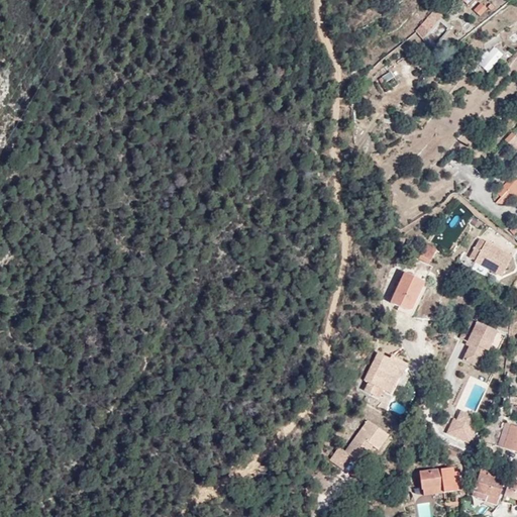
[(487,8),(482,3),(475,10),(481,15),(487,8)]
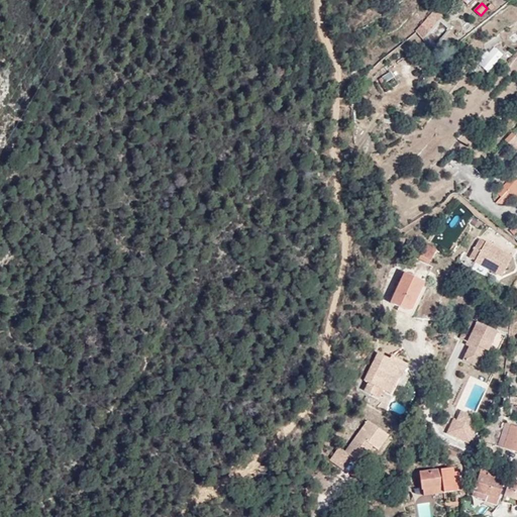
[(416,30),(417,32),(422,38),(442,15),(435,9),(416,30)]
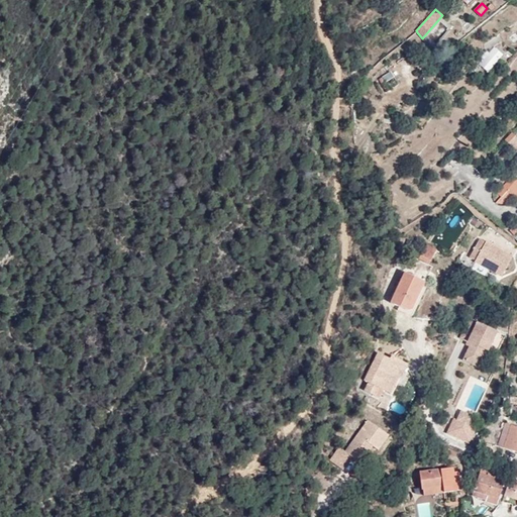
[(484,62),(490,70),(507,56),(501,47),(484,62)]
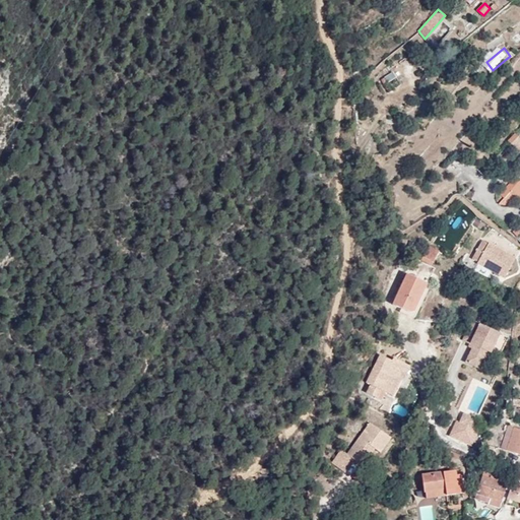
[(515,133),(508,140),(512,144),(519,137),(515,133)]
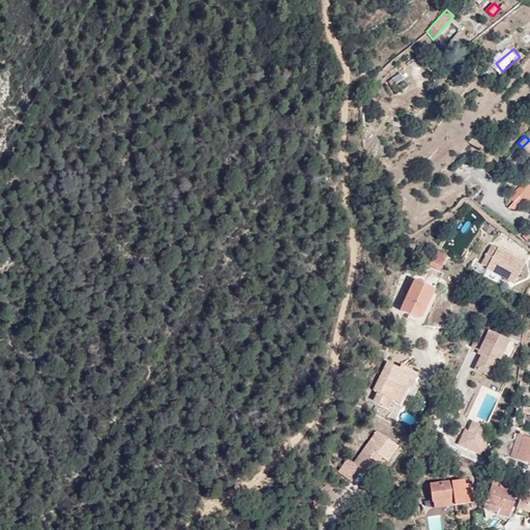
[(508,198),(512,201),(518,195),(528,183),(524,180),(508,198)]
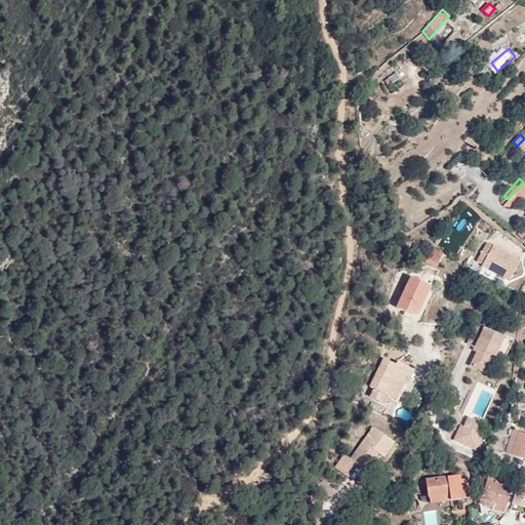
[(513,193),(519,198),(523,201),(524,198),(524,184),(523,182),(513,193)]
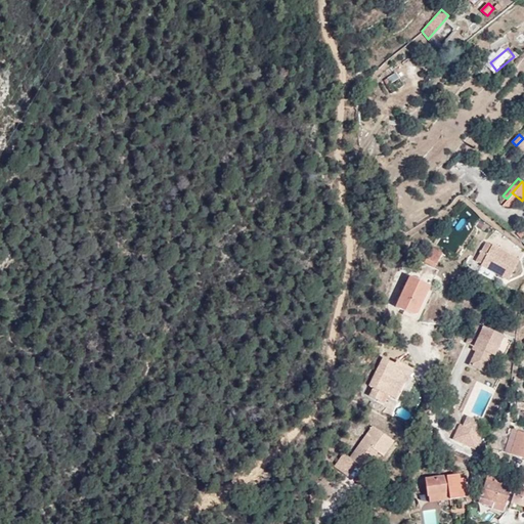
[(511,206),(518,198),(512,192),(507,199),(503,204),(511,206)]
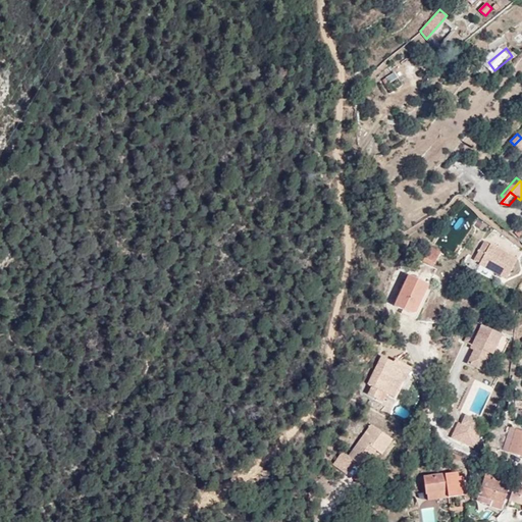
[(489,245),(483,242),(474,259),(480,262),(479,264),(507,278),(517,259),(503,251),(502,252),(498,250),(499,248),(490,244),(489,245)]
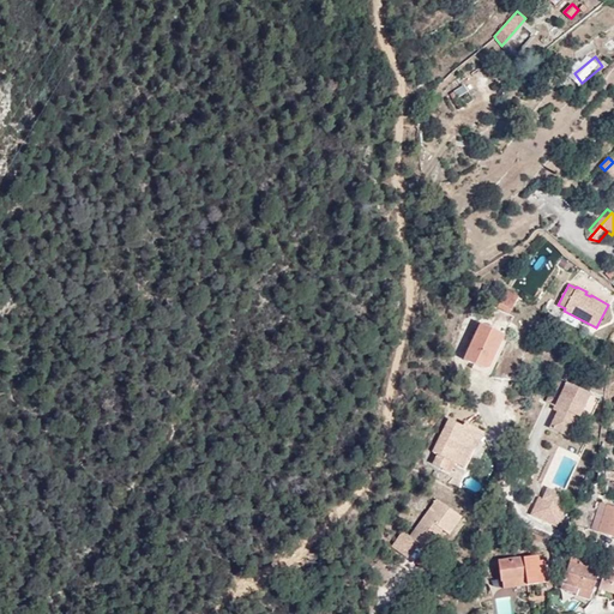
[(518,296),(506,290),(497,306),(509,313),(518,296)]
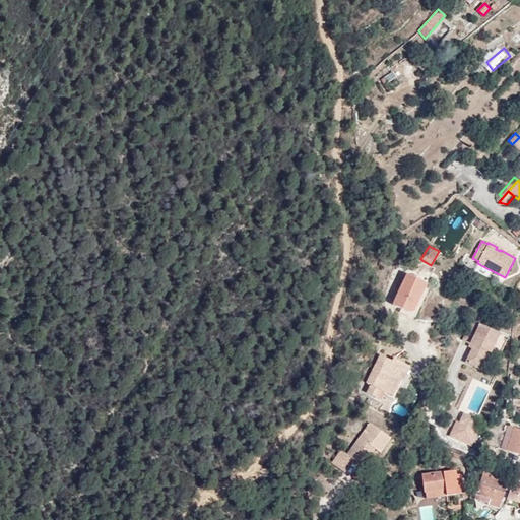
[(412,314),(427,283),(407,273),(392,305),(412,314)]
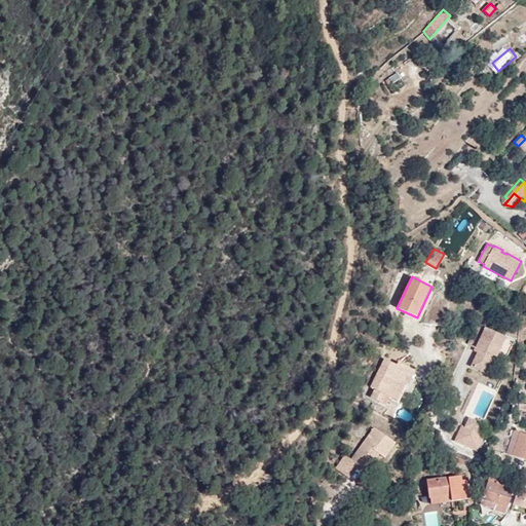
[(479,348),(477,352),(470,366),(483,372),(491,355),(494,357),(504,337),(477,324),(467,344),(475,347),(479,348)]
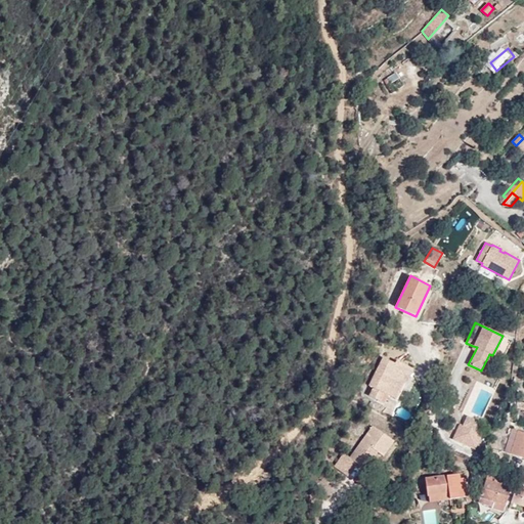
[(393,367),(395,364),(383,357),(368,386),(374,388),(369,395),(380,401),(384,393),(394,398),(403,382),(396,378),(400,372),(393,367)]
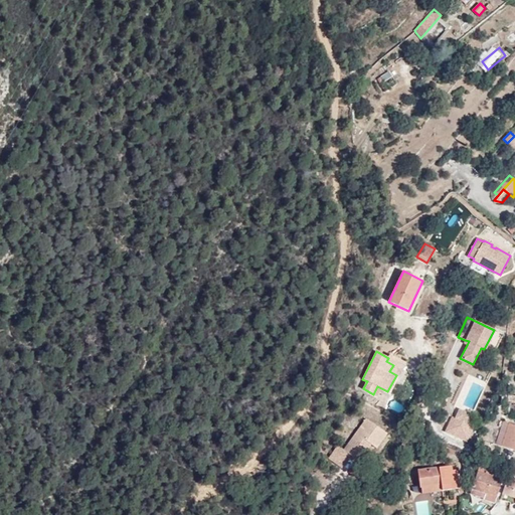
[(390,354),(388,358),(386,361),(393,365),(389,371),(396,375),(398,376),(405,363),(390,354)]
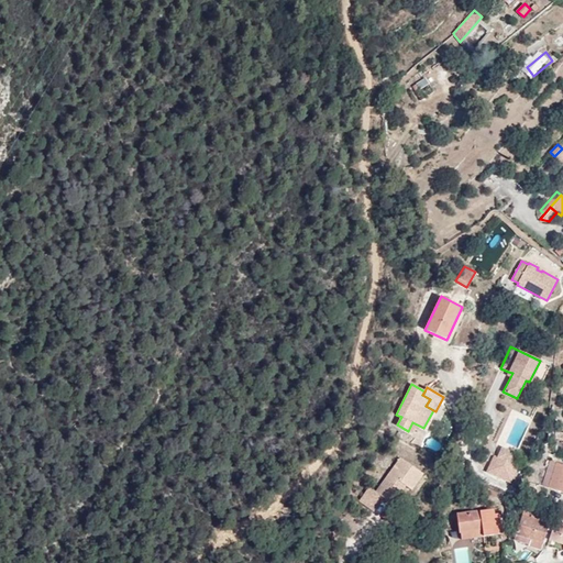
[(435,411),(433,410),(423,428),(426,429),(435,411)]
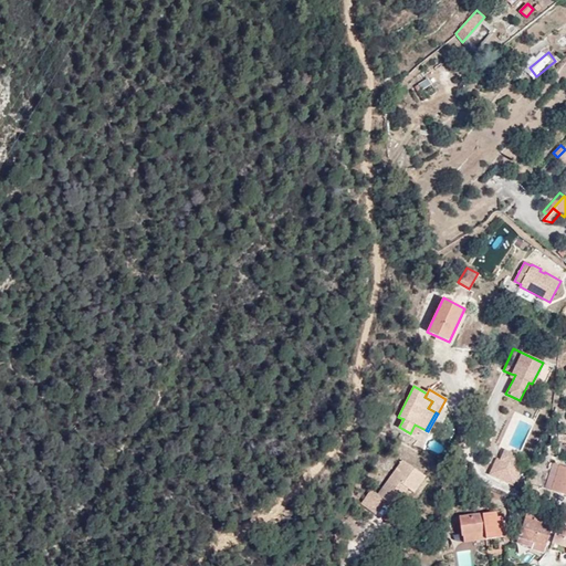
[(429,450),(438,451),(439,441),(429,441),(429,450)]
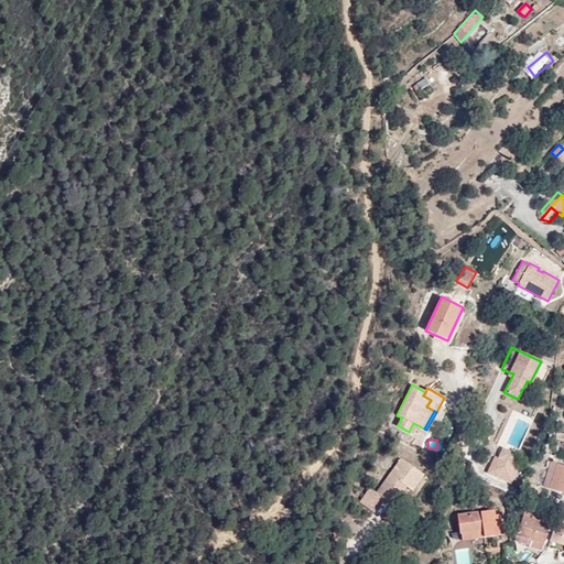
[(511,464),(516,455),(501,448),(497,458),(511,464)]
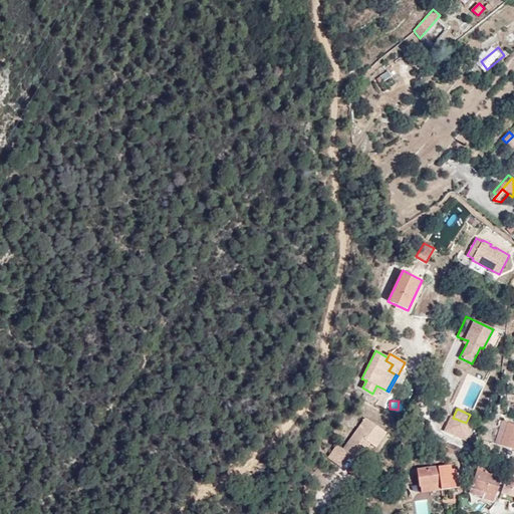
[(386,435),(365,420),(343,451),(337,446),(327,460),(339,469),(348,456),(357,462),(368,445),(374,450),(386,435)]
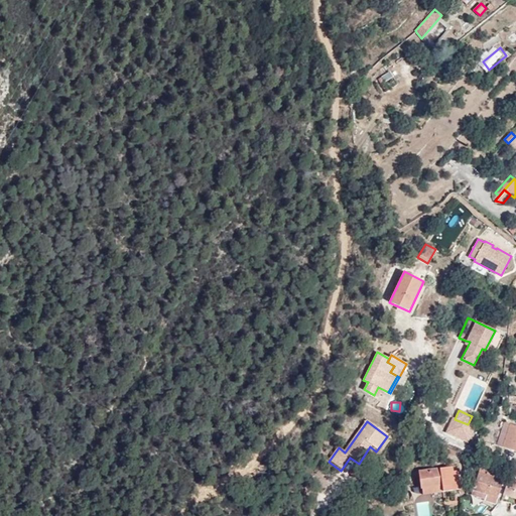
[(515,425),(504,421),(495,444),(515,452),(515,425)]
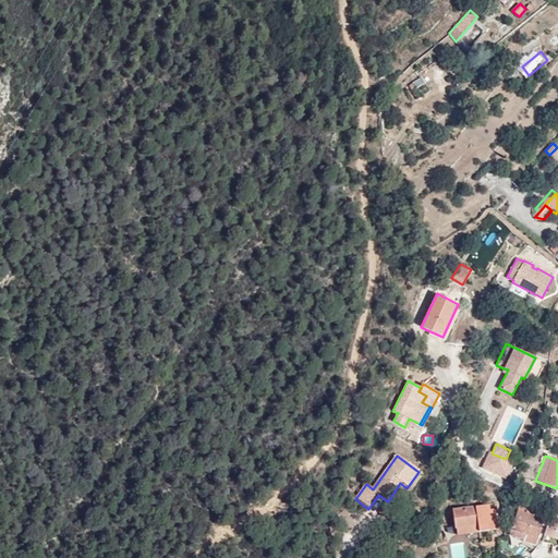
[(489,517),(488,510),(488,504),(452,509),(456,534),(496,529),(495,516),(489,517)]
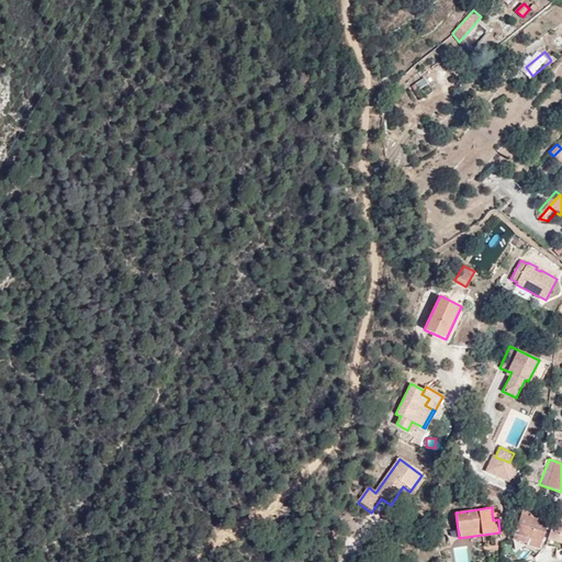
[(515,532),(541,542),(547,524),(539,520),(541,515),(523,509),(515,532)]
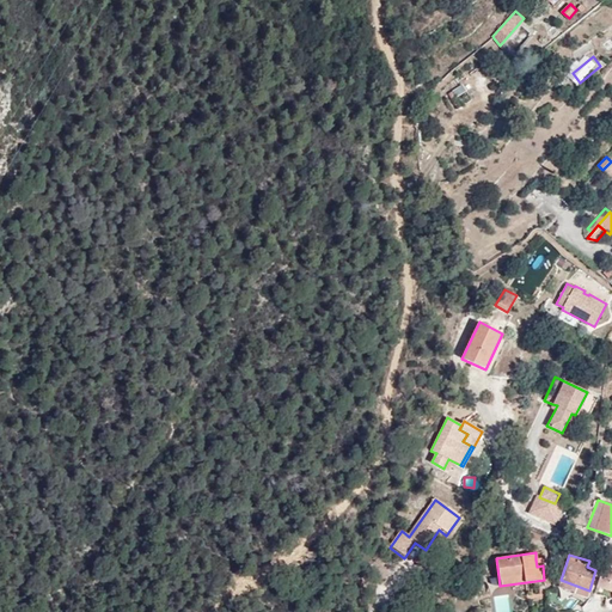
[(611,569),(599,567),(595,587),(611,589),(611,569)]
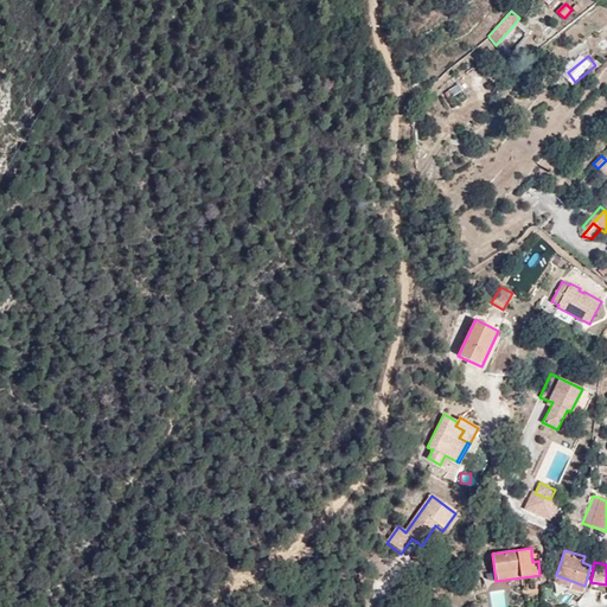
[(582,593),(585,586),(556,575),(553,583),(569,587),(568,589),(582,593)]
